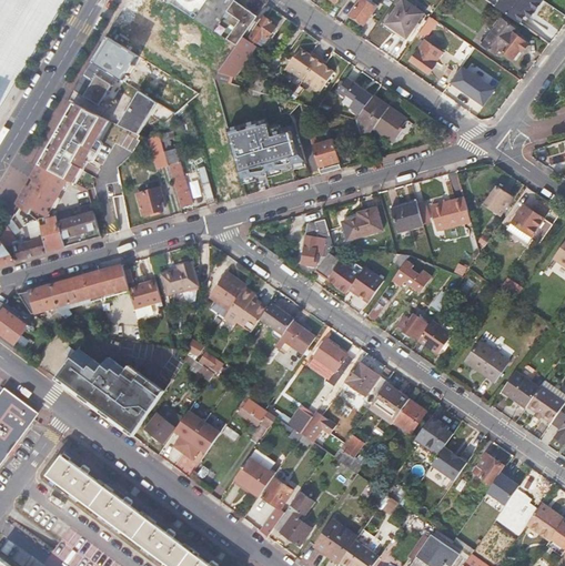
[(0,94),(56,0),(0,0),(0,94)]
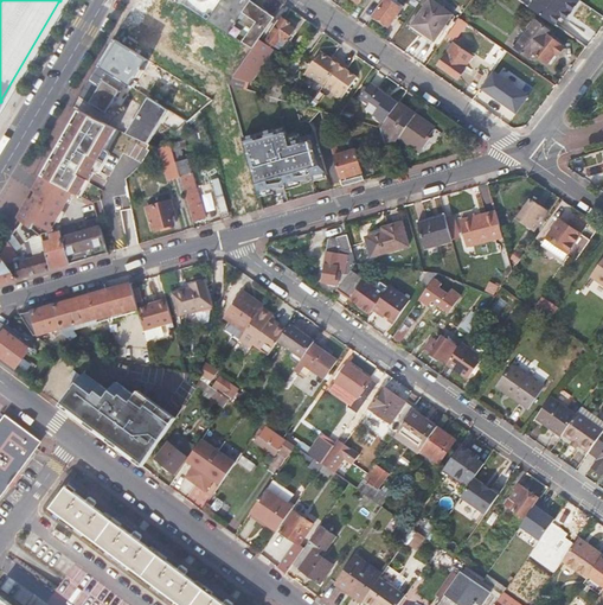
[(219,0),(206,19),(241,40),(250,46),(255,39),(271,16),(249,0),(219,0)]
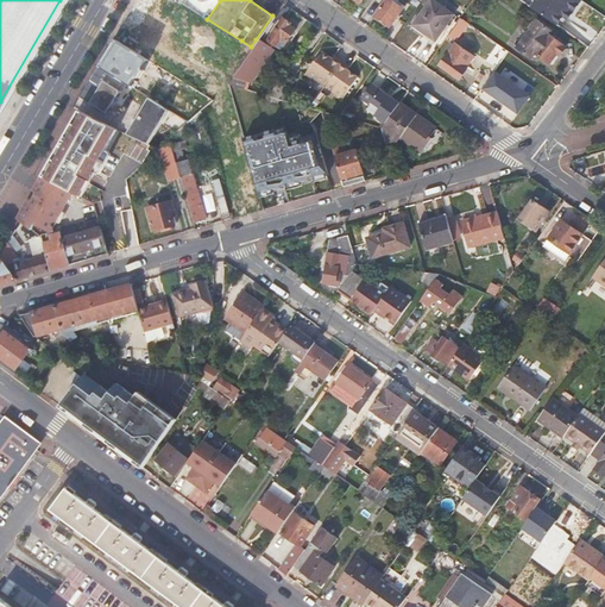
[(386,26),(399,7),(389,0),(383,0),(372,16),(386,26)]
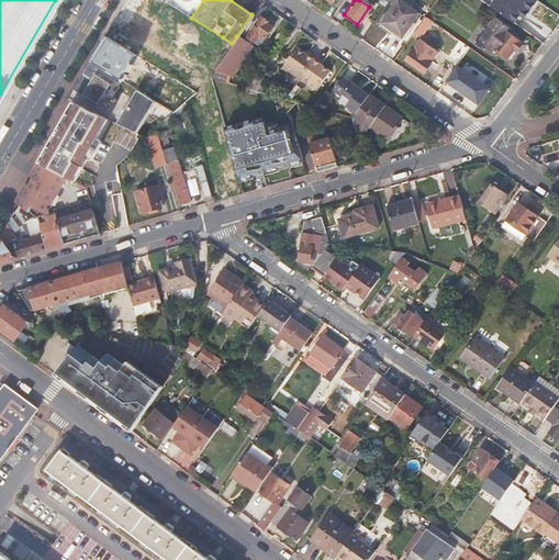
[(400,35),(417,12),(400,0),(394,0),(379,21),(400,35)]
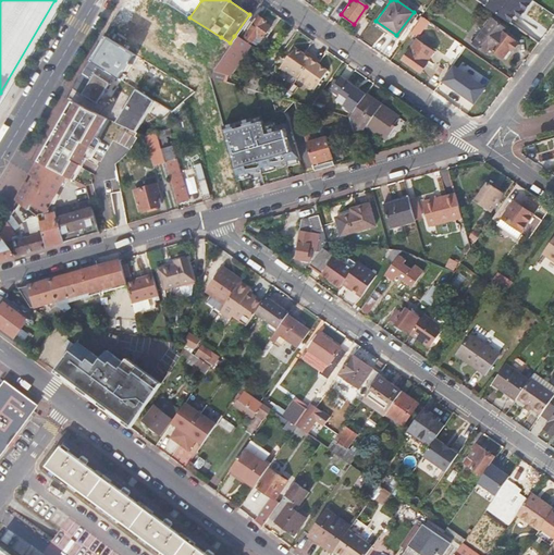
[(485,0),(483,2),(513,23),(529,0),(485,0)]
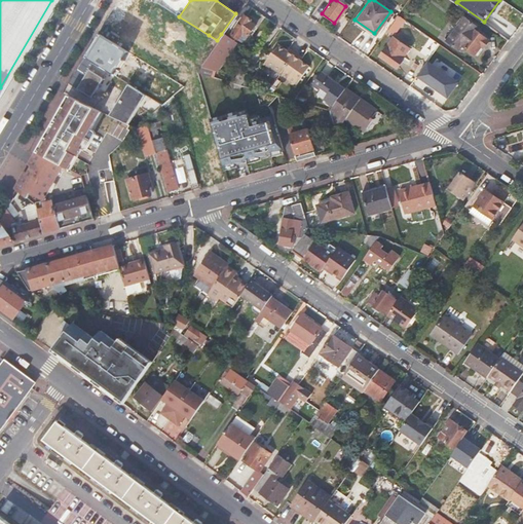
[(142,6),(137,2),(133,8),(139,11),(142,6)]
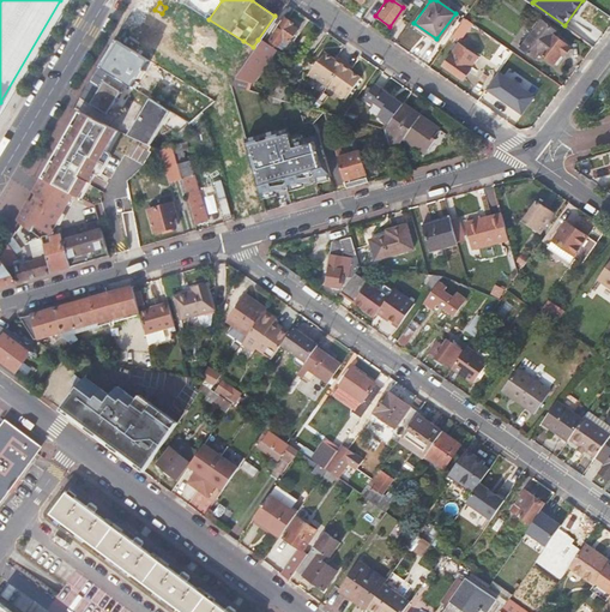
[(284,18),(291,7),(284,3),(275,16),(281,19),(266,39),(275,45),(281,36),(287,41),(295,28),(289,24),(290,22),(284,18)]
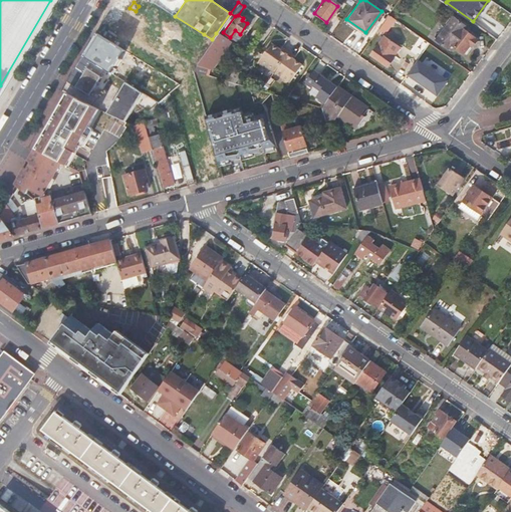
[(141,27),(150,12),(139,6),(136,11),(130,8),(124,17),(141,27)]
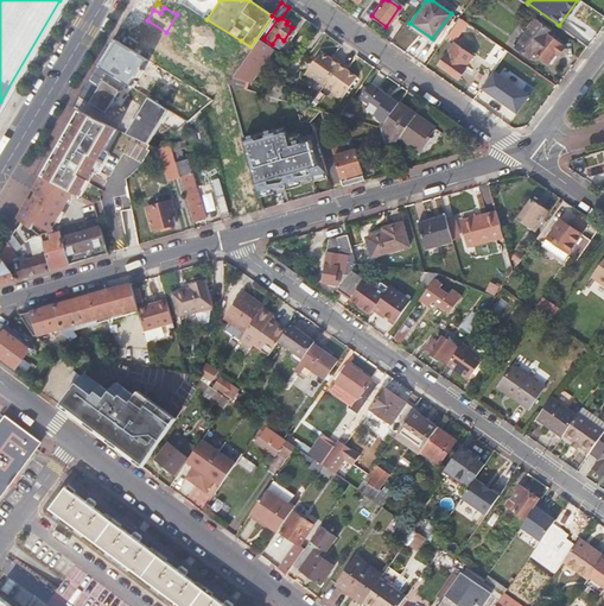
[(452,37),(455,33),(463,21),(456,17),(443,36),(446,39),(450,36),(452,37)]
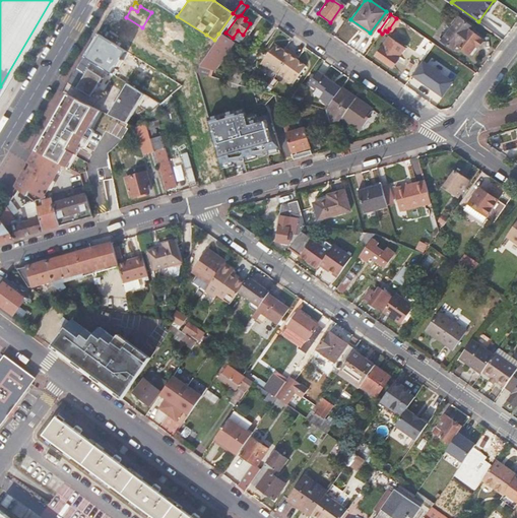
[(437,39),(440,42),(457,17),(454,15),(437,39)]
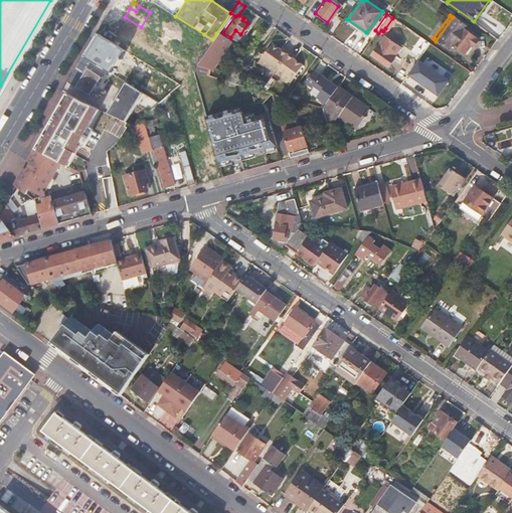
[(119,31),(124,34),(128,26),(114,17),(107,29),(117,35),(119,31)]
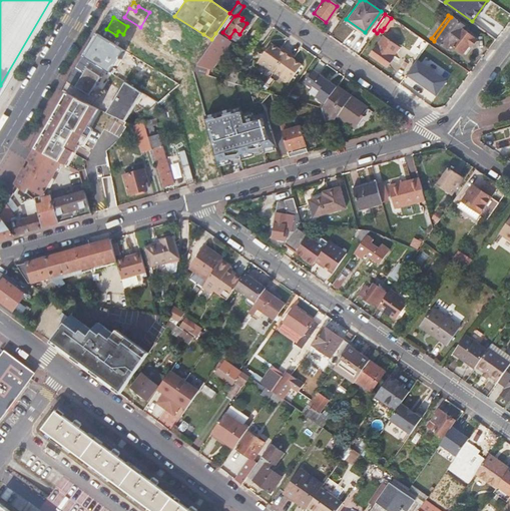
[(460,28),(462,24),(451,17),(434,41),(445,49),(449,43),(464,54),(475,38),(460,28)]
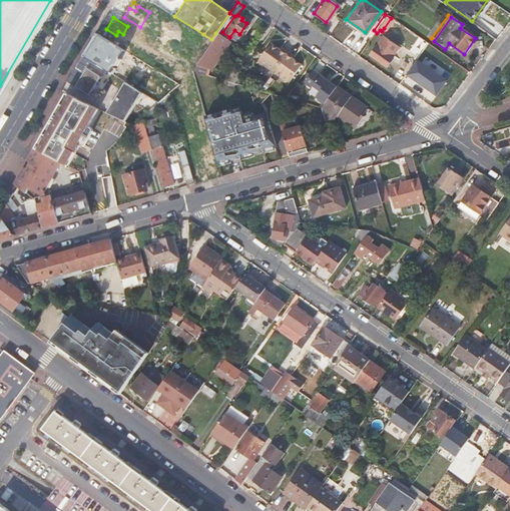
[(392,27),(402,35),(406,30),(395,22),(392,27)]
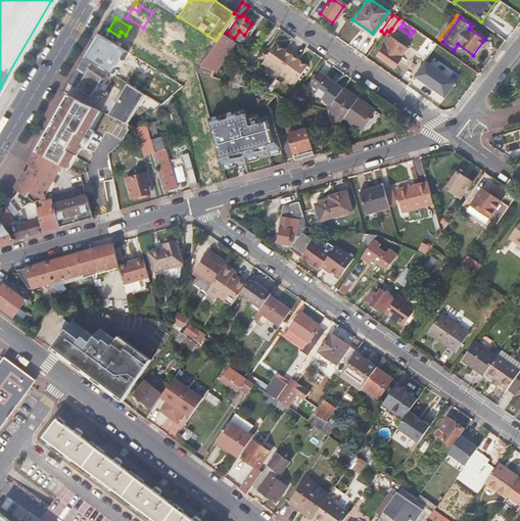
[(497,32),(503,36),(507,30),(502,27),(497,32)]
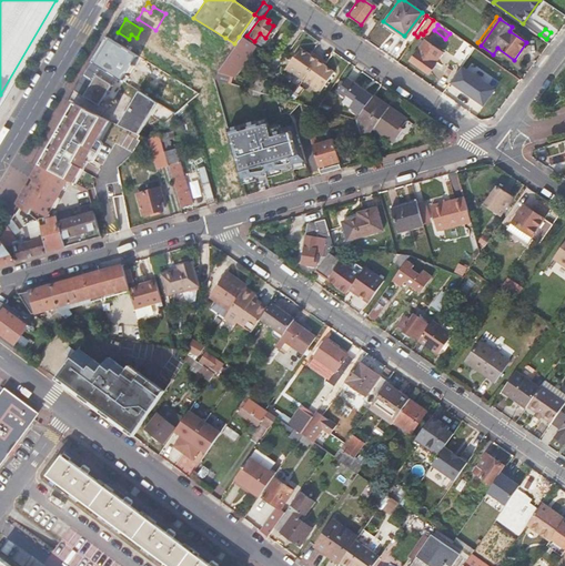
[(234,43),(219,66),(217,69),(225,76),(231,68),(225,64),(234,52),(240,56),(248,43),(239,37),(234,43)]
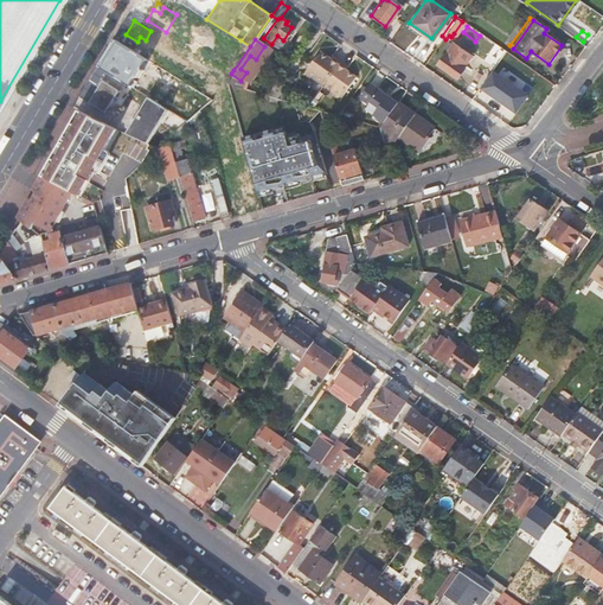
[(241,40),(224,64),(233,70),(250,46),(241,40)]
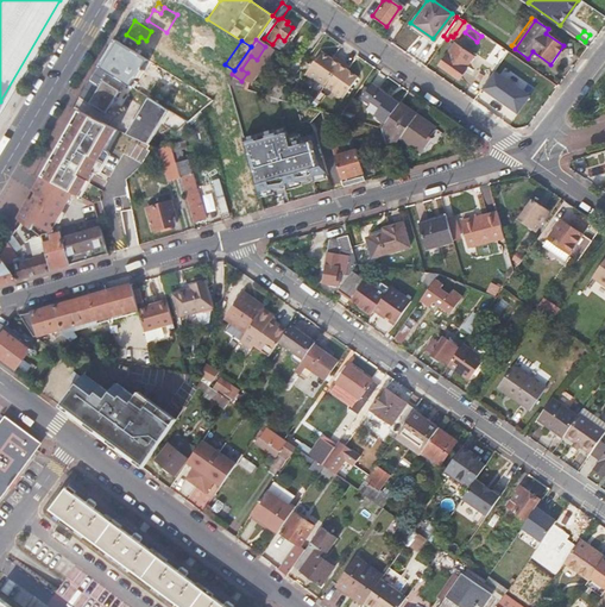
[(465,68),(462,67),(471,55),(453,42),(438,63),(457,77),(465,68)]
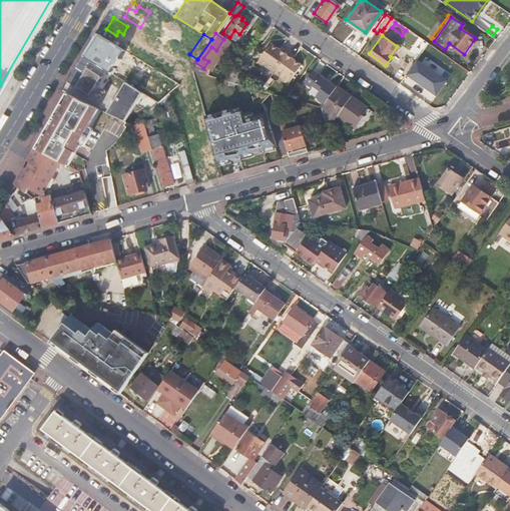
[(110,51),(138,68),(142,61),(108,39),(104,45),(92,37),(83,53),(101,64),(105,58),(108,60),(110,58),(107,55),(110,51)]
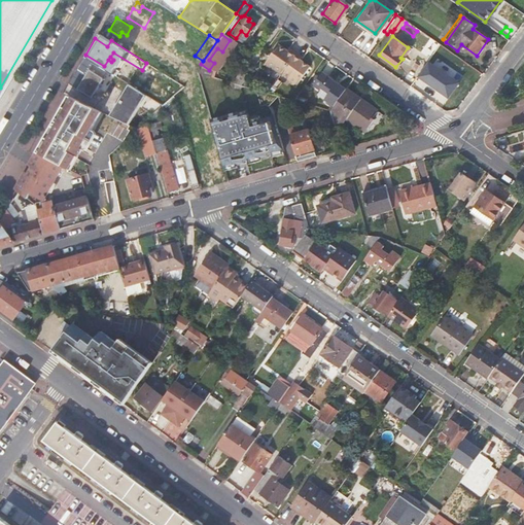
[(269,67),(271,66),(279,72),(293,51),(287,46),(285,48),(276,42),(263,62),(269,67)]
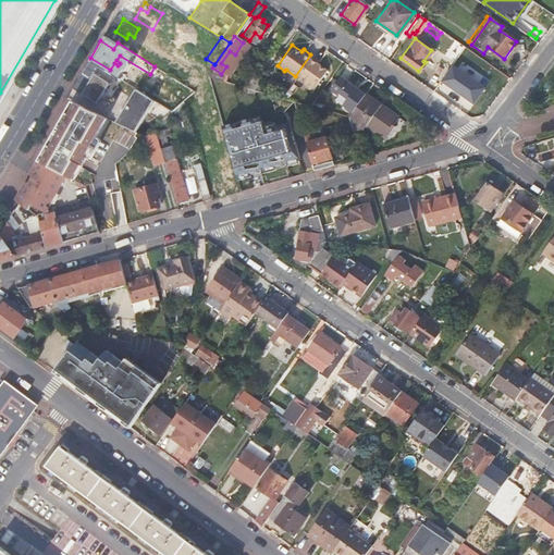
[(226,66),(235,54),(230,51),(221,63),(226,66)]
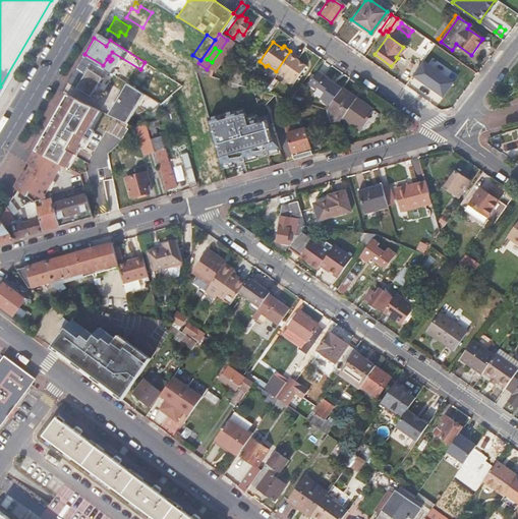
[(295,58),(297,56),(290,51),(276,71),(284,76),(284,78),(291,83),(304,64),(295,58)]
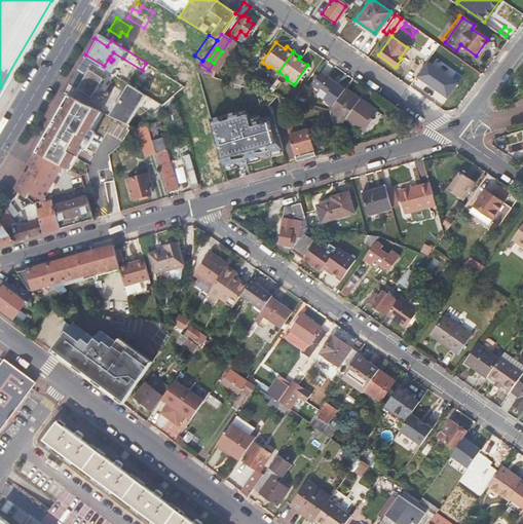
[(178,65),(184,69),(188,63),(174,53),(169,63),(166,62),(160,70),(170,77),(178,65)]
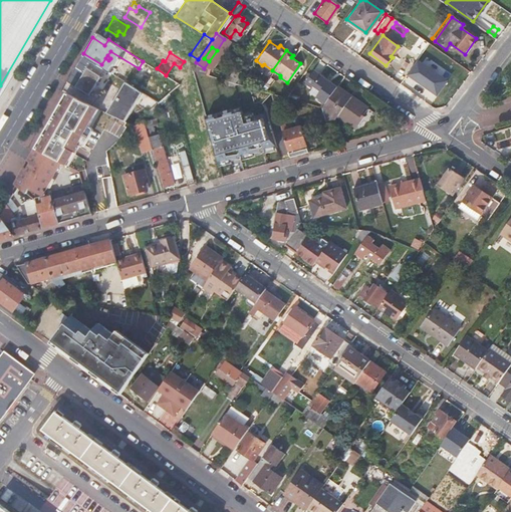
[(87,93),(103,68),(89,59),(74,84),(87,93)]
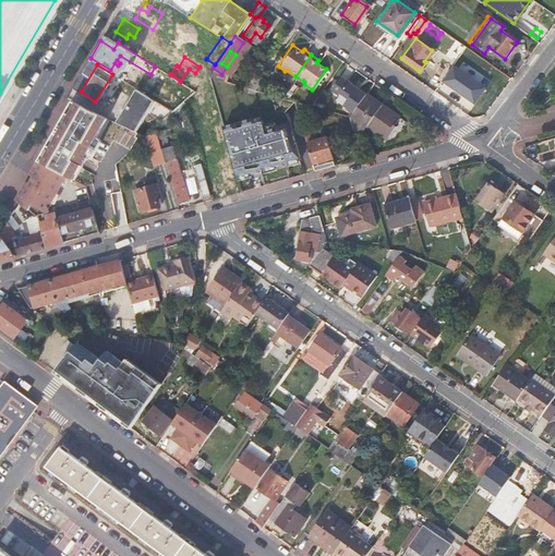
[(261,79),(254,74),(245,86),(253,89),(261,79)]
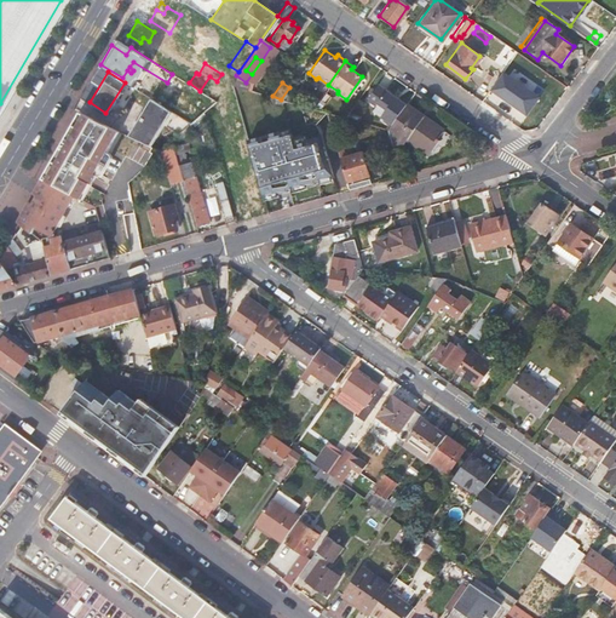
[(385,107),(379,114),(391,122),(404,103),(376,83),(364,98),(373,104),(375,101),(385,107)]
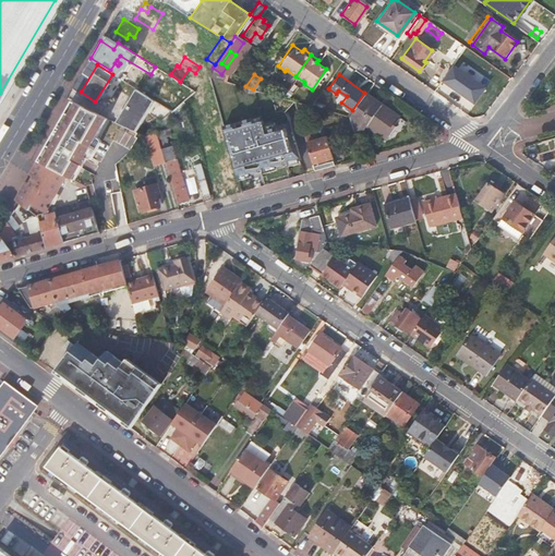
[(135,88),(116,122),(134,131),(153,99),(135,88)]
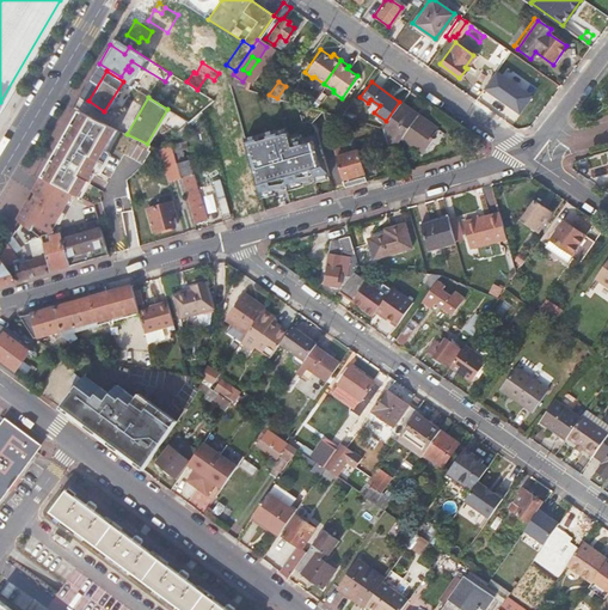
[(274,117),(280,140),(290,136),(286,121),(284,121),(277,98),(239,109),(244,126),(257,122),(259,127),(272,123),(271,119),(274,117)]
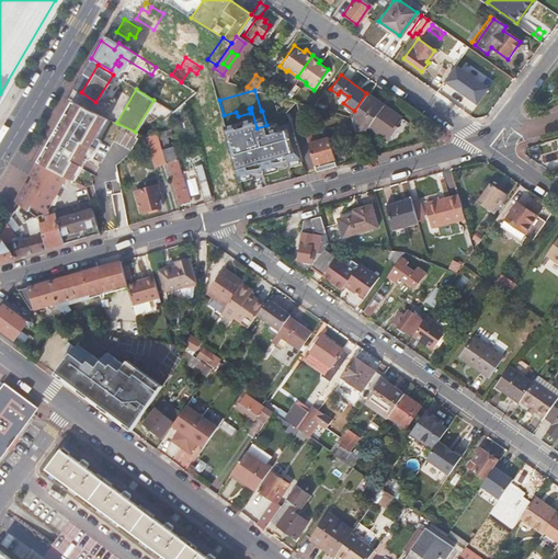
[(395,124),(400,116),(367,92),(366,93),(354,111),(349,117),(354,135),(355,138),(361,136),(362,133),(359,129),(364,123),(367,125),(387,139),(397,125),(395,124)]
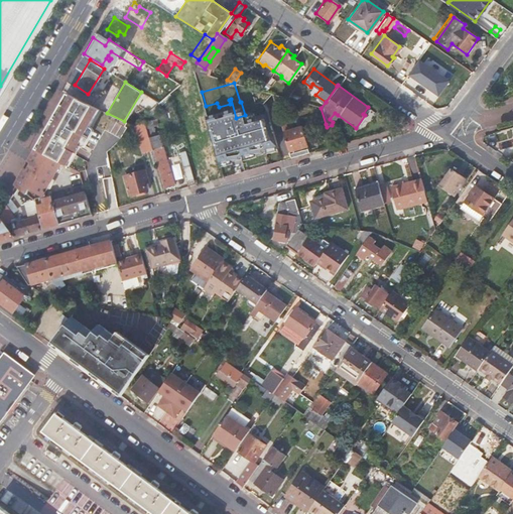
[(99,109),(67,93),(49,124),(82,139),(99,109)]
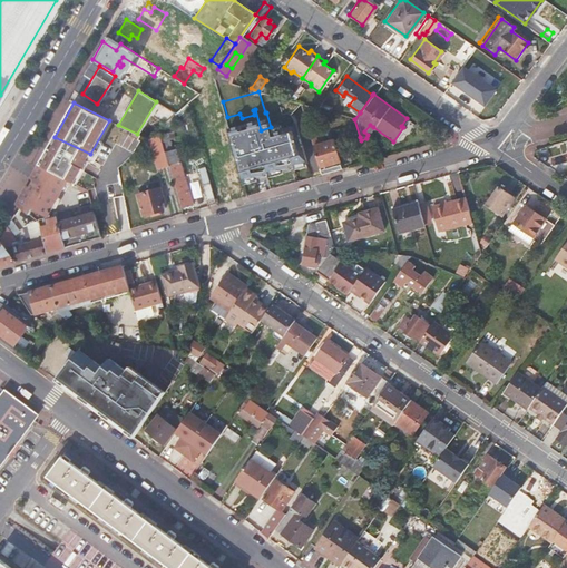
[(311,145),(318,165),(320,173),(341,167),(336,155),(334,148),(331,139),(321,143),(315,126),(306,128),(311,145)]
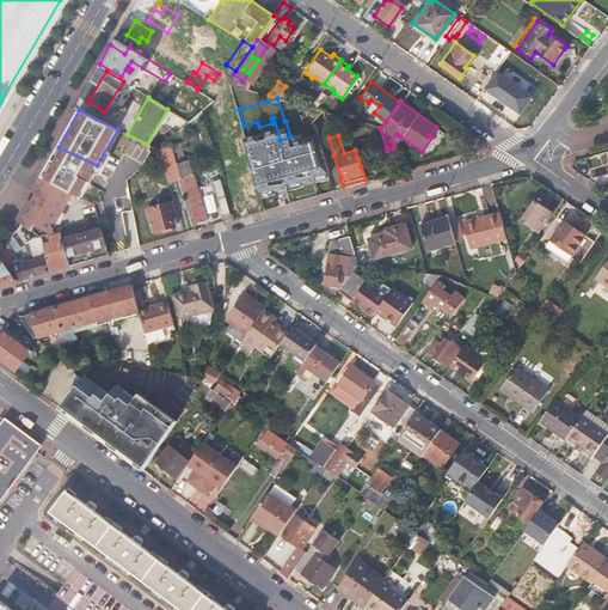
[(172,140),(176,158),(188,156),(184,138),(172,140)]
